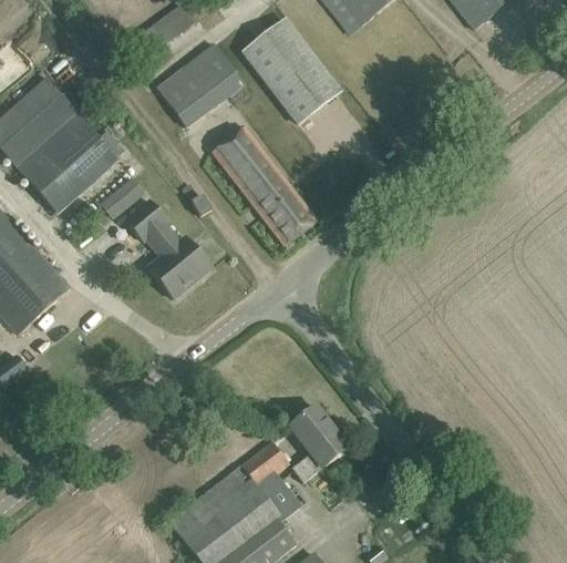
[(341,0),(361,24),(391,0),(341,0)]
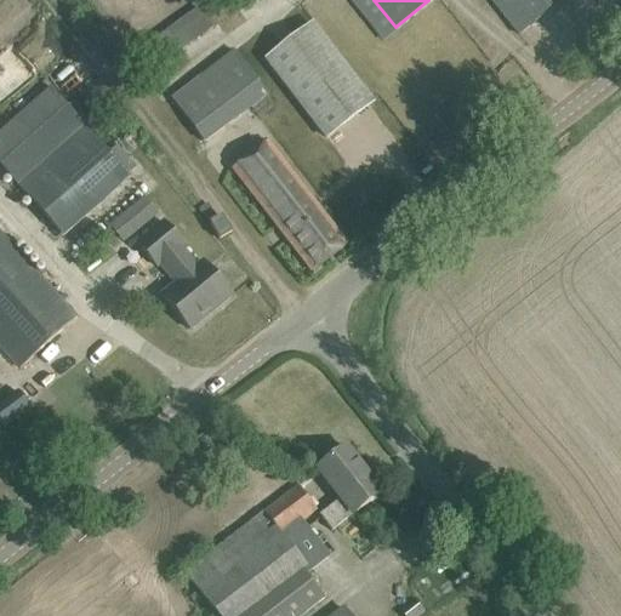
[(494,0),(518,30),(557,0),(494,0)]
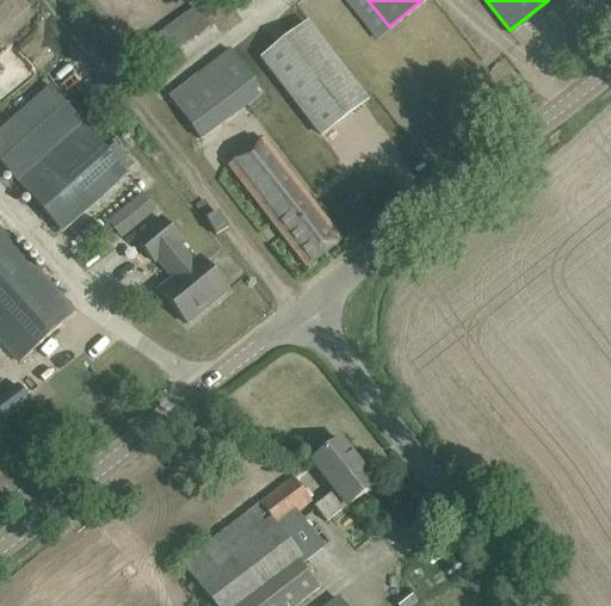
[(149,36),(162,55),(204,26),(191,6),(149,36)]
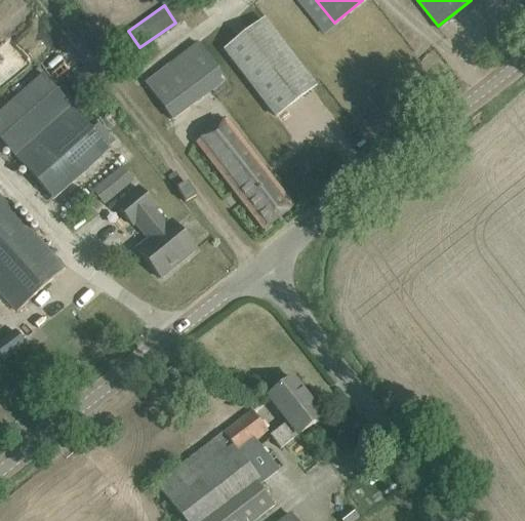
[(226,48),(275,113),(314,83),(265,18),(226,48)]
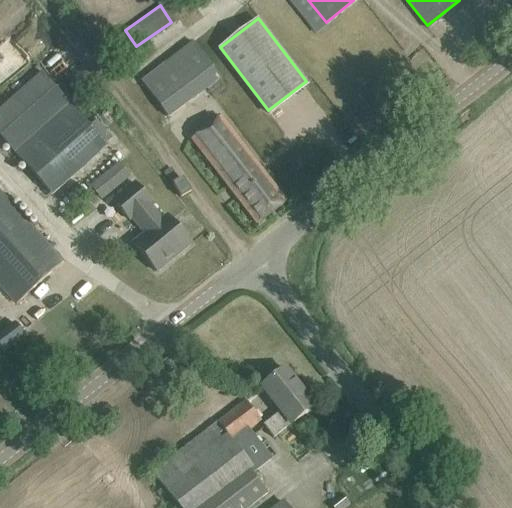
[(143,80),(169,114),(220,74),(194,40),(143,80)]
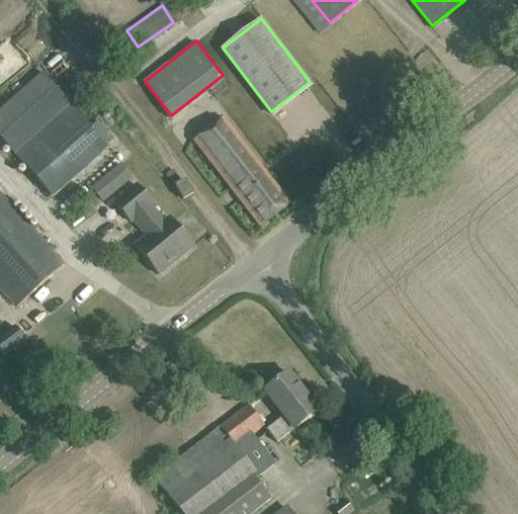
[(108,146),(40,72),(0,106),(0,136),(53,195),(108,146)]
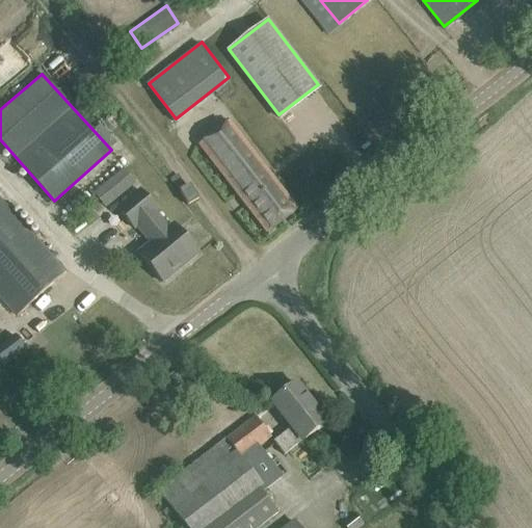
[(230,120),(198,143),(267,231),(297,207),(230,120)]
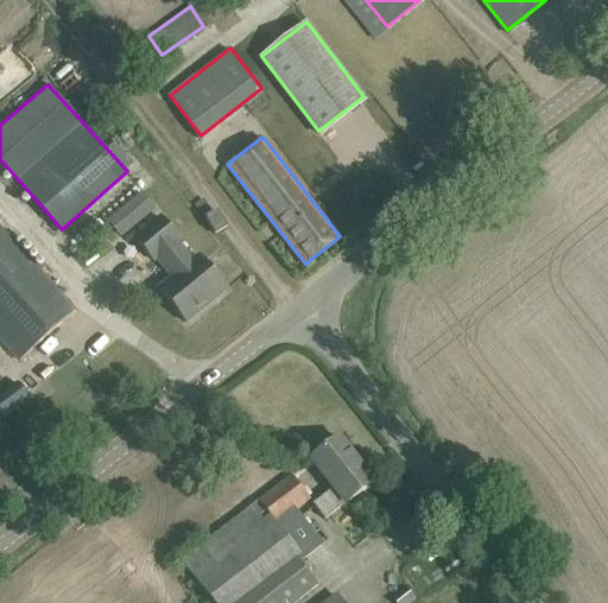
[(140,191),(107,219),(120,233),(152,205),(140,191)]
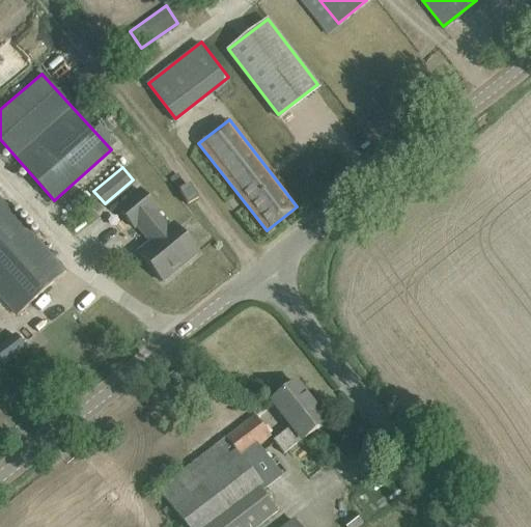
[(150,239),(137,249),(162,279),(197,250),(172,220),(168,223),(157,209),(158,207),(141,185),(116,204),(134,227),(138,224),(150,239)]
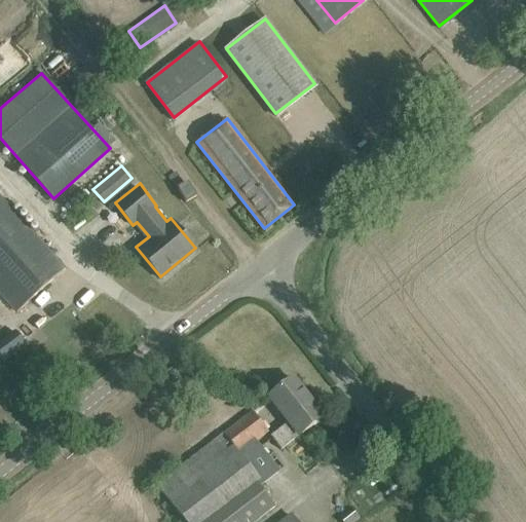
[(0,193),(0,291),(16,309),(65,266),(0,193)]
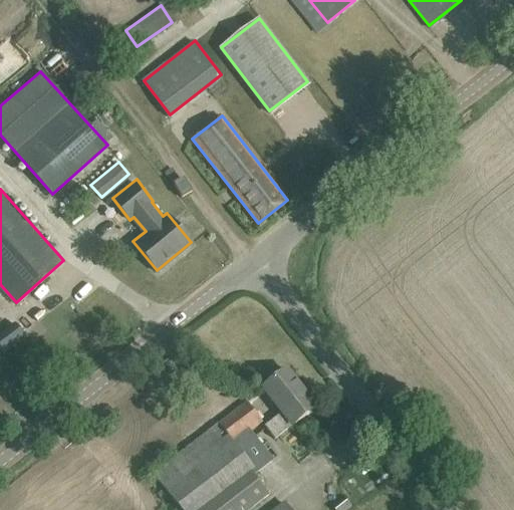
[(0,333),(0,345),(3,350),(24,334),(15,322),(0,333)]
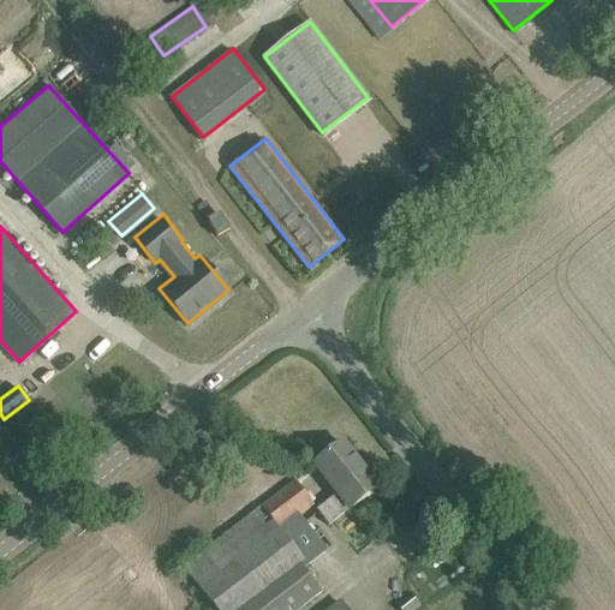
[(314,461),(336,490),(316,507),(328,522),(348,506),(350,507),(377,485),(342,440),(314,461)]
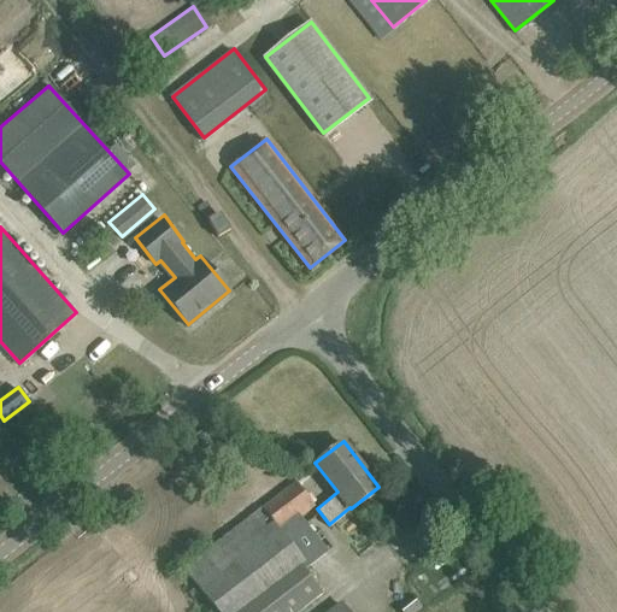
[(328,549),(301,513),(313,504),(294,480),(260,505),(262,506),(209,547),(183,566),(218,611),(297,611),(324,592),(301,563),(304,562),(307,565),(328,549)]
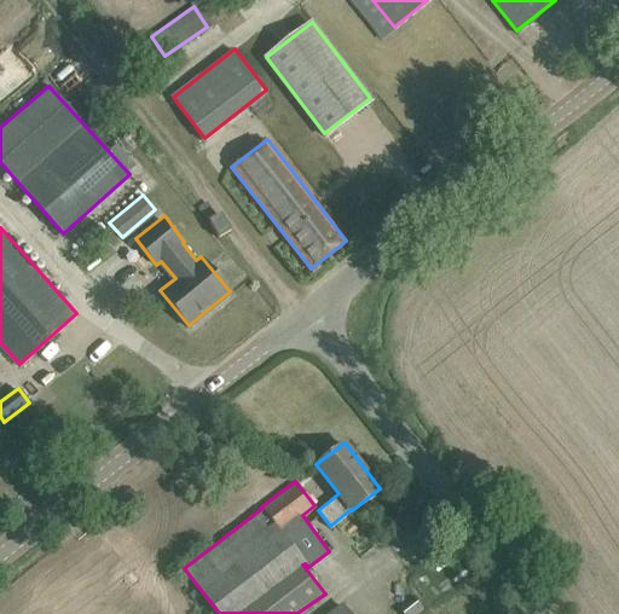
[(350,613),(342,603),(327,613),(350,613)]
